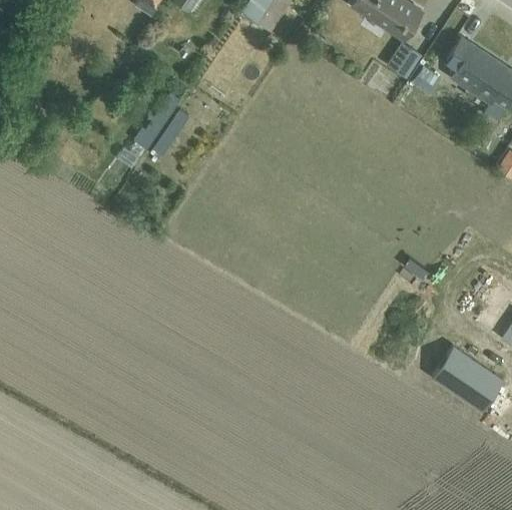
[(138,0),(135,4),(150,15),(161,0),(138,0)]
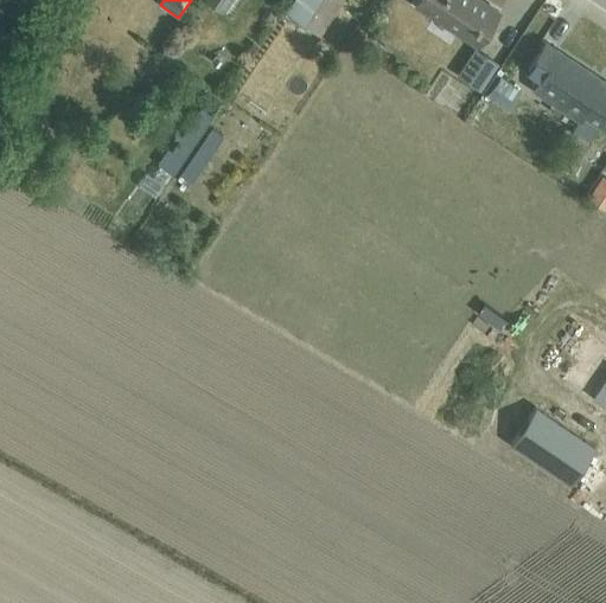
[(205,0),(225,13),(234,0),(205,0)]
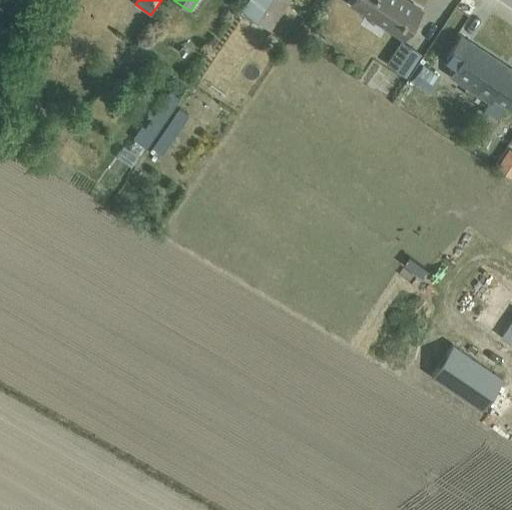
[(248,0),(241,11),(273,32),(293,0),(248,0)]
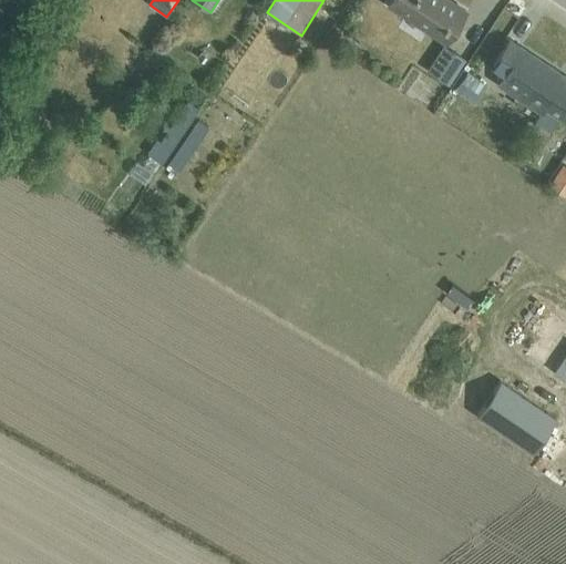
[(445,0),(392,0),(388,8),(448,47),(469,14),(445,0)]
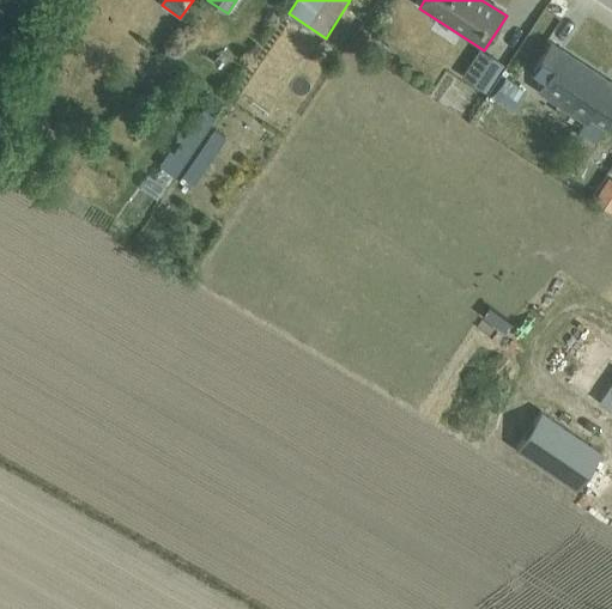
[(611,84),(552,46),(533,75),(545,83),(539,93),(586,125),(580,134),(594,144),(611,120),(611,84)]
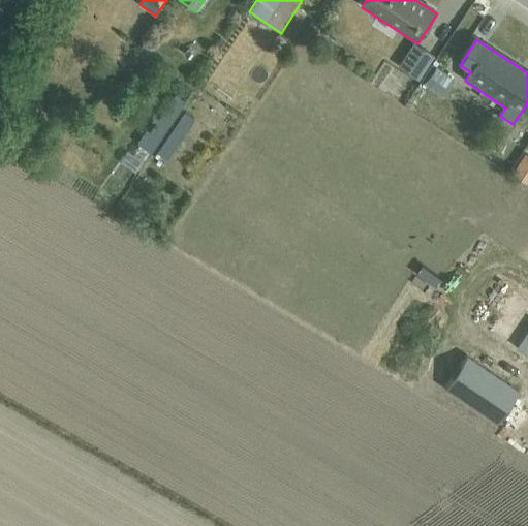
[(415,45),(404,63),(424,76),(436,58),(415,45)]
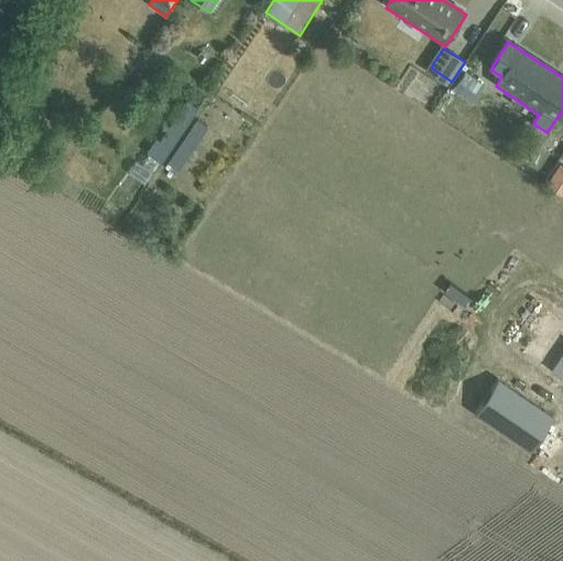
[(466,73),(453,90),(473,105),(486,88),(466,73)]
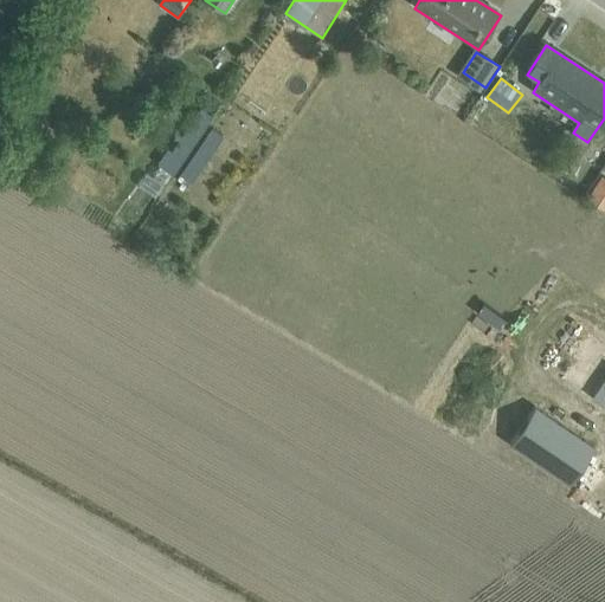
[(168,149),(159,164),(174,175),(213,117),(201,109),(172,151),(168,149)]
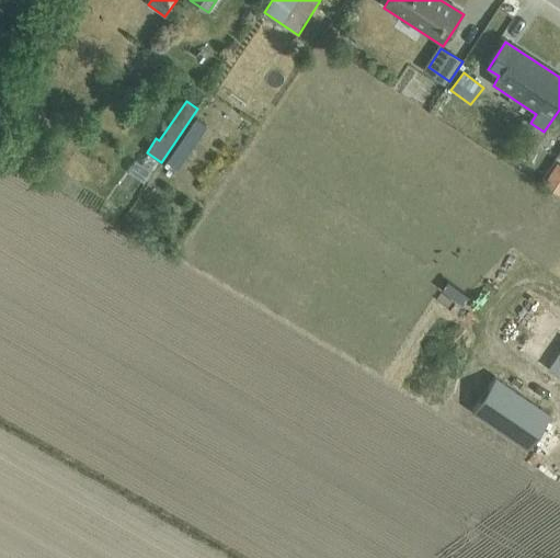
[(517,159),(532,170),(546,151),(530,141),(517,159)]
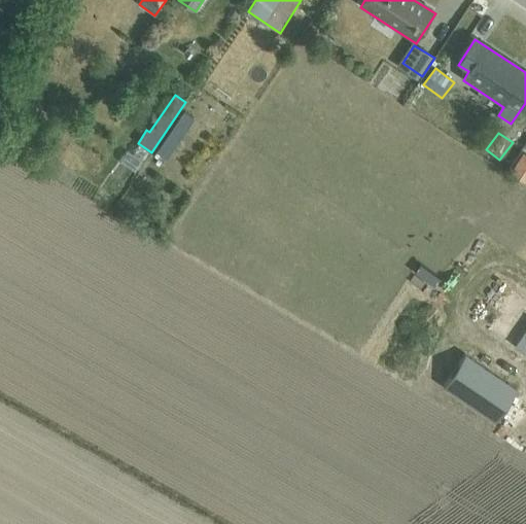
[(129,152),(121,163),(136,172),(142,163),(129,152)]
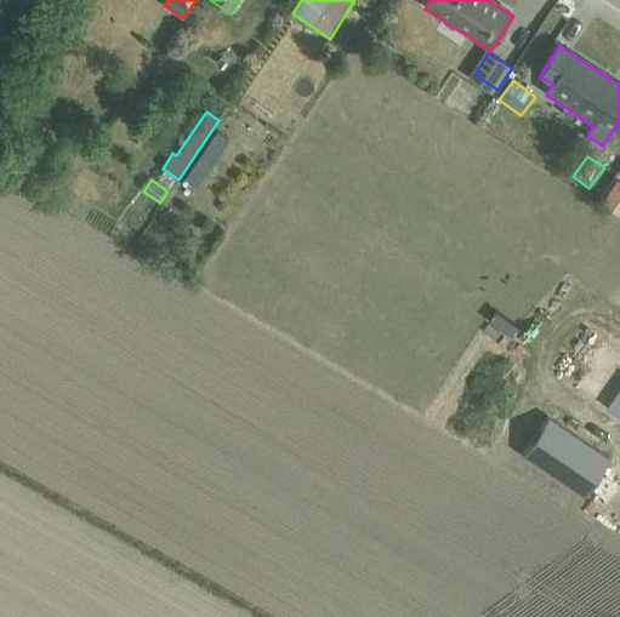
[(619,182),(618,181),(602,205),(619,216),(619,182)]
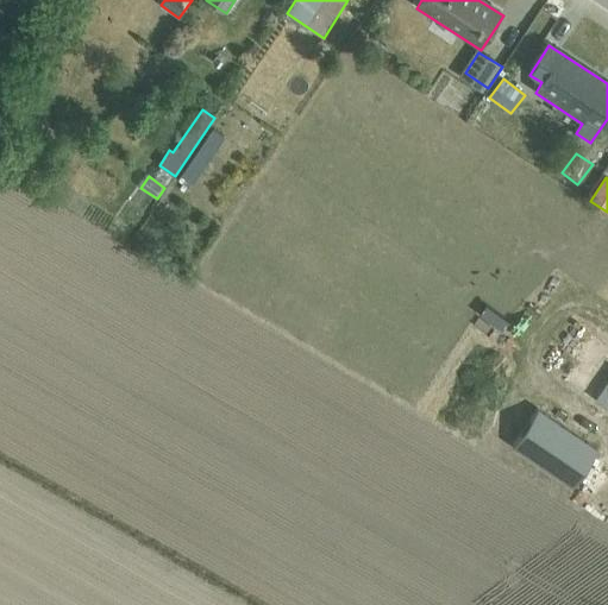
[(607,361),(585,395),(607,409),(607,361)]
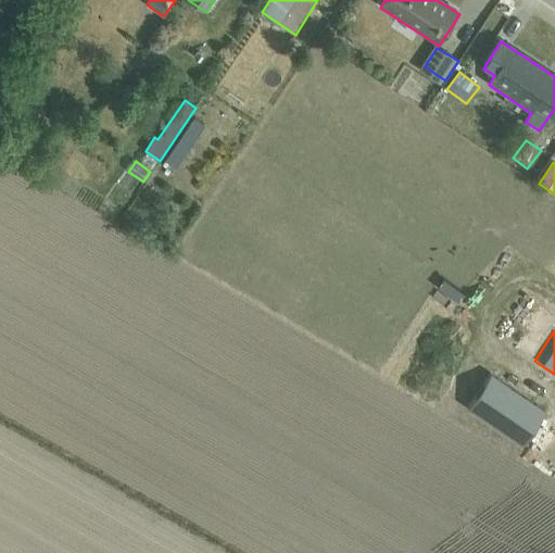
[(506,369),(475,414),(522,448),(554,402),(506,369)]
